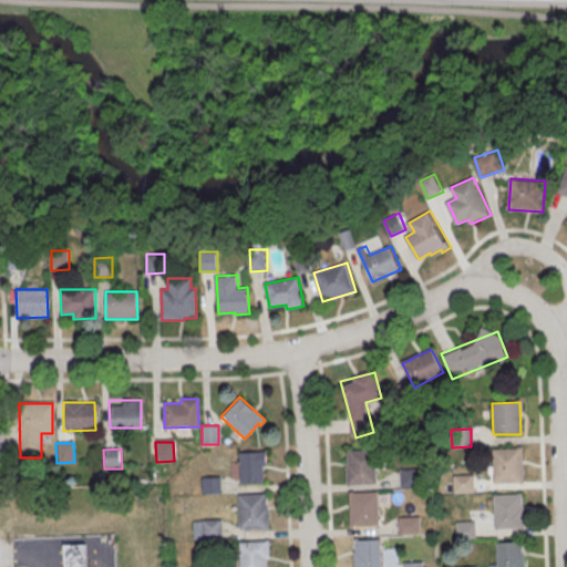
[(493,450),(519,449),(521,481),(494,481),(493,450)]
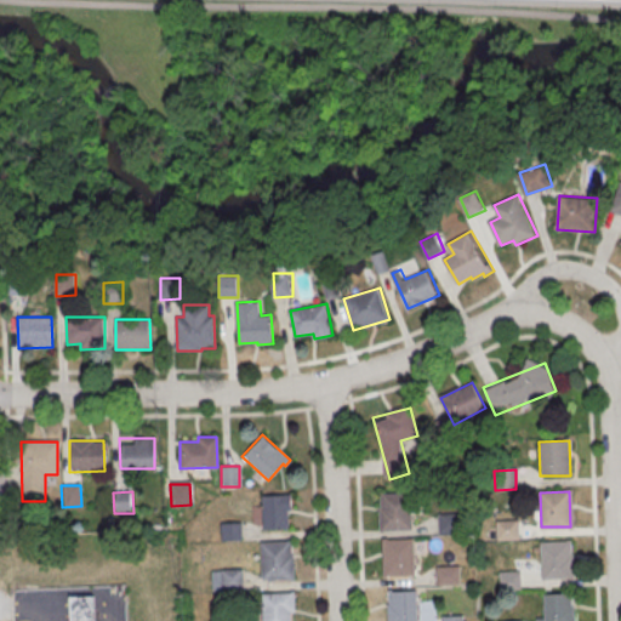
[(261,495),(290,495),(290,511),(286,511),(288,529),(262,530),(261,495)]
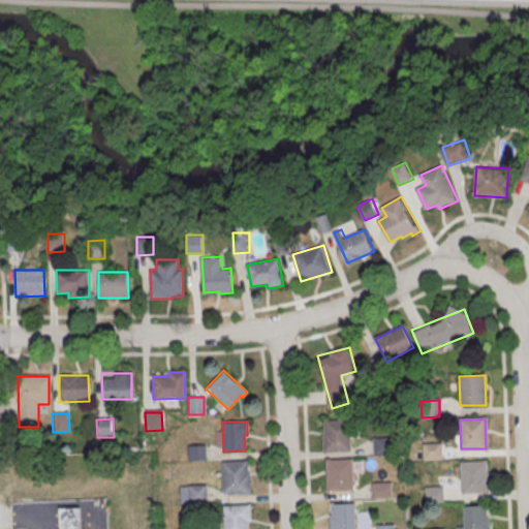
[(323,423),(349,422),(350,450),(324,452),(323,423)]
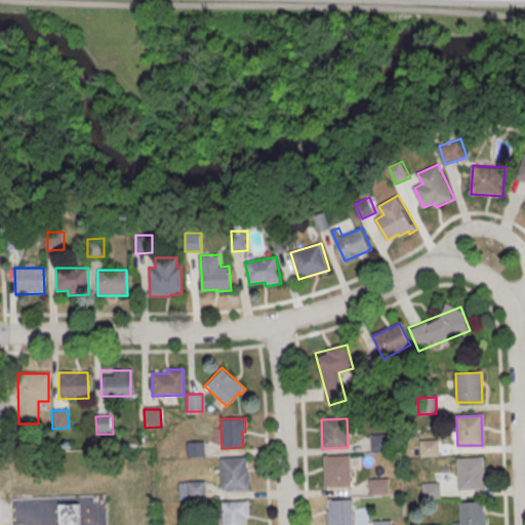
[(369,436),(388,435),(388,451),(370,452),(369,436)]
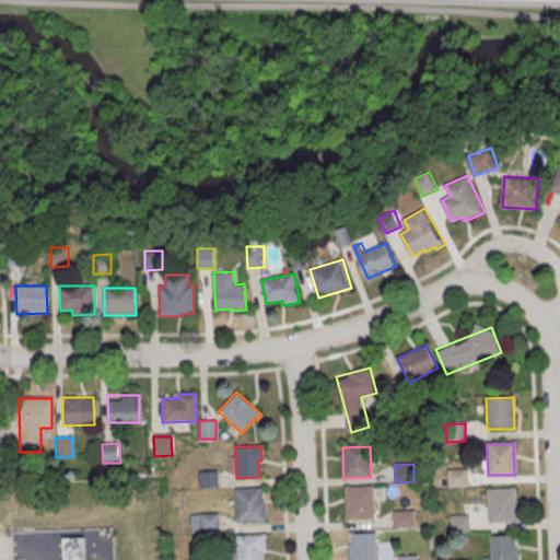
[(447,470),(466,469),(467,487),(447,488),(447,470)]
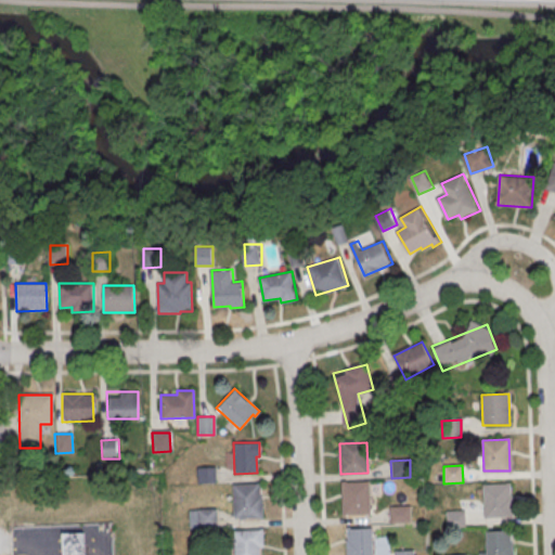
[(196,468),(215,467),(216,485),(197,486),(196,468)]
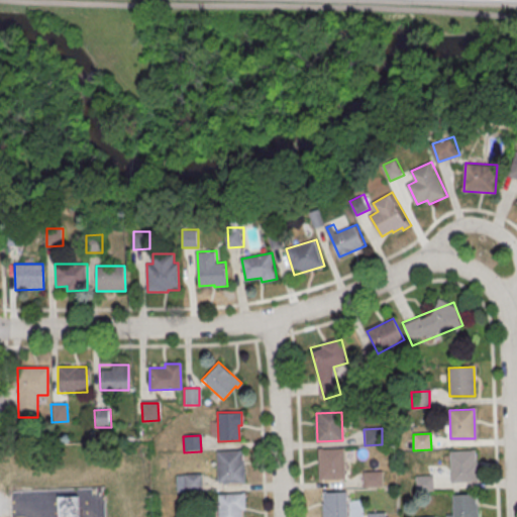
[(319,449),(343,449),(344,478),(320,479),(319,449)]
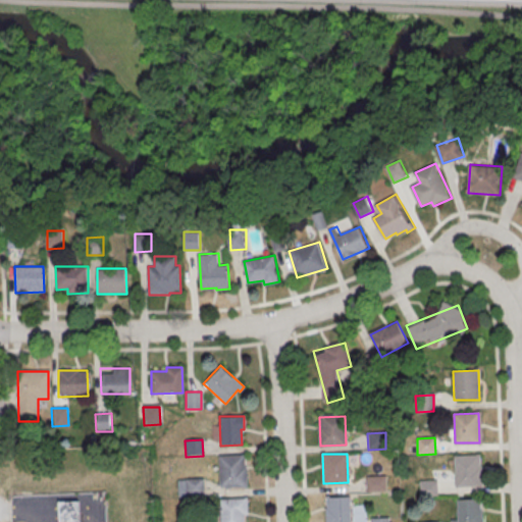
[(454,456),(479,455),(480,484),(455,485),(454,456)]
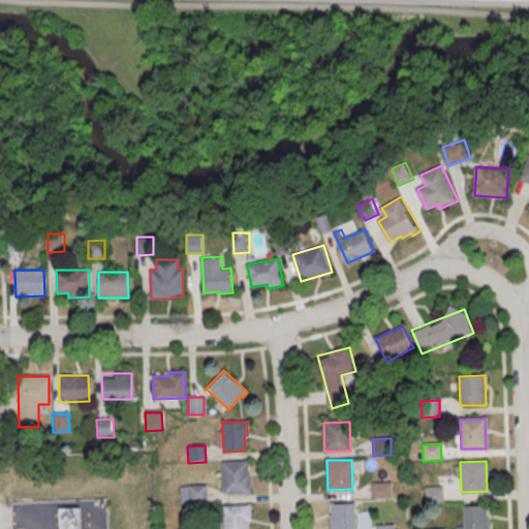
[(221,465),(246,464),(247,494),(222,495),(221,465)]
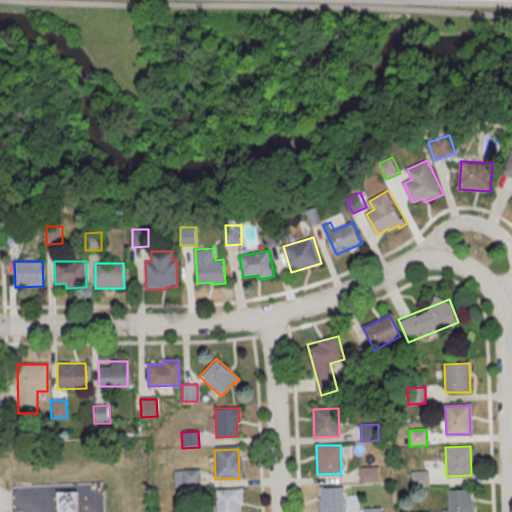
[(359,467),(376,466),(377,483),(360,483),(359,467)]
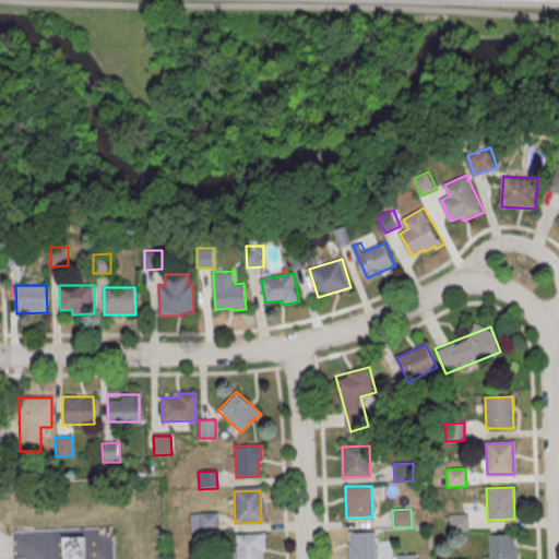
[(198,515),(217,514),(217,533),(199,533),(198,515)]
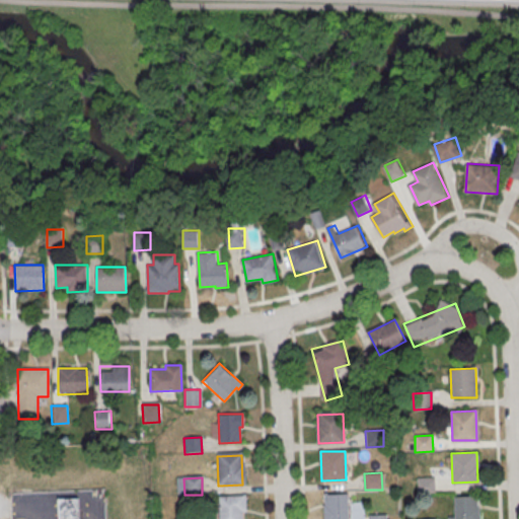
[(417,478),(434,477),(435,494),(418,495),(417,478)]
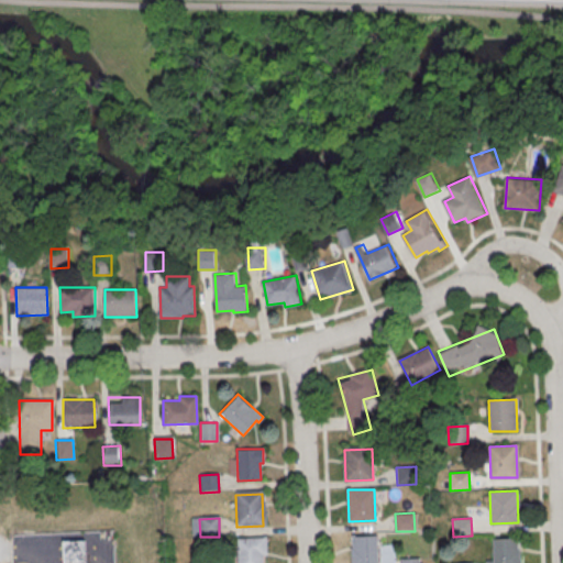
[(351,562),(351,536),(377,534),(377,562),(351,562)]
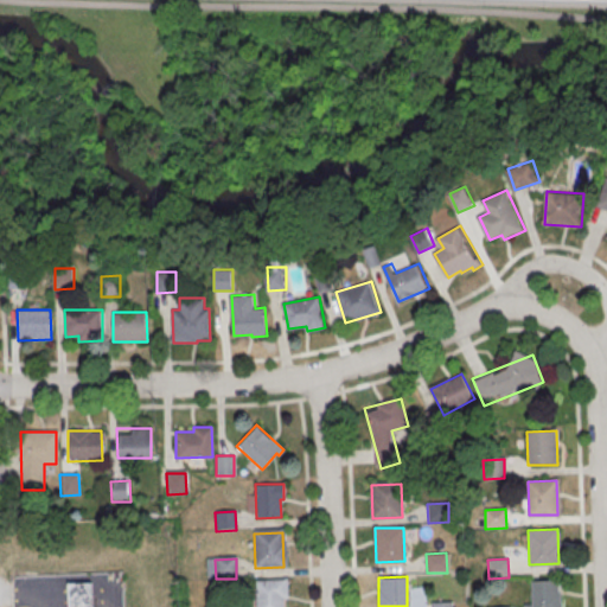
[(255,606),(255,581),(287,580),(287,604),(282,604),(282,606),(255,606)]
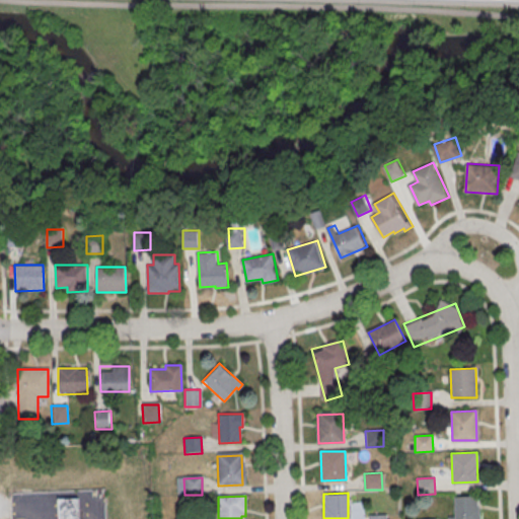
[(453,518),(453,497),(478,496),(478,518),(453,518)]
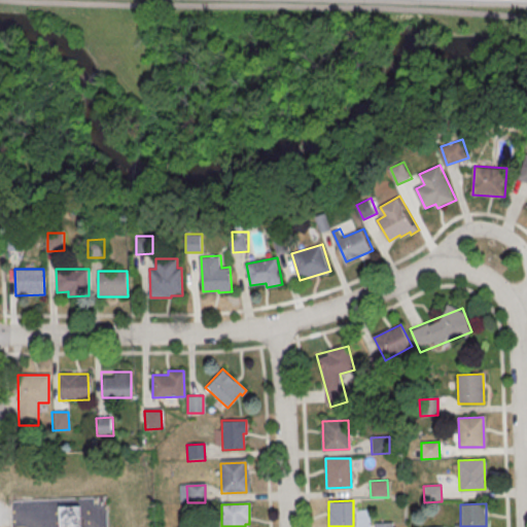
[(60,526),(60,506),(79,505),(80,526),(60,526)]
